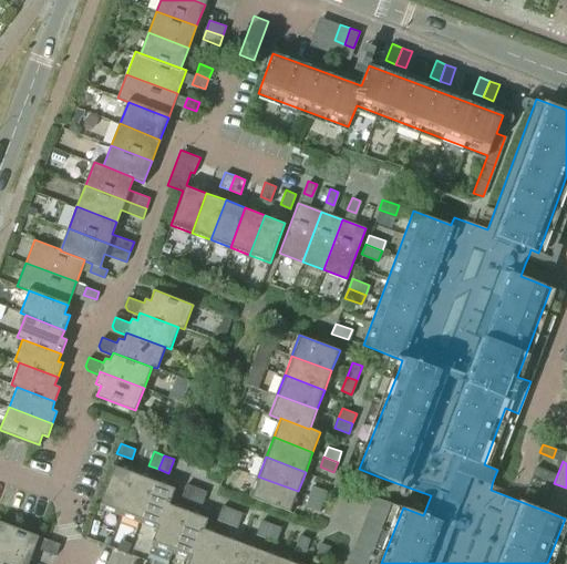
[(121,512),(135,472),(115,464),(100,504),(121,512)]
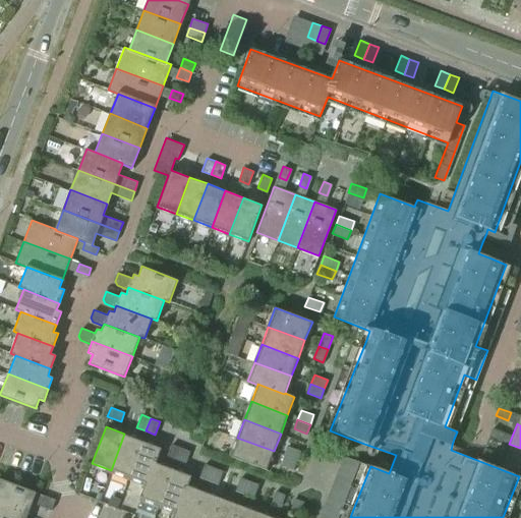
[(503,433),(491,428),(488,436),(501,440),(503,433)]
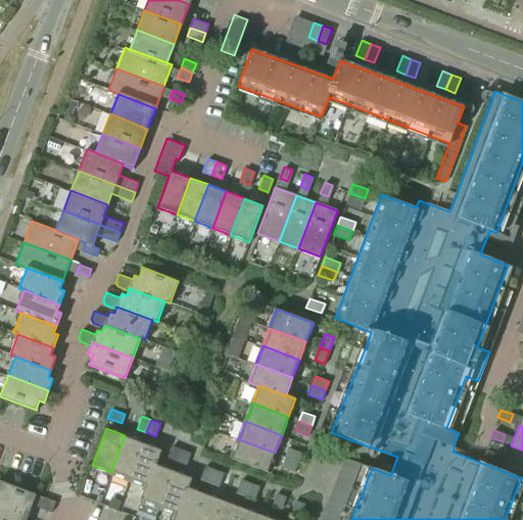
[(129,479),(142,442),(125,435),(111,472),(129,479)]
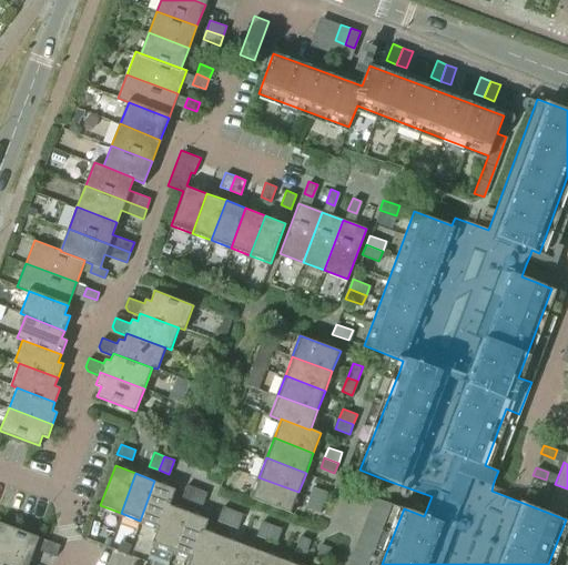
[(291,513),(298,492),(259,477),(251,497),(291,513)]
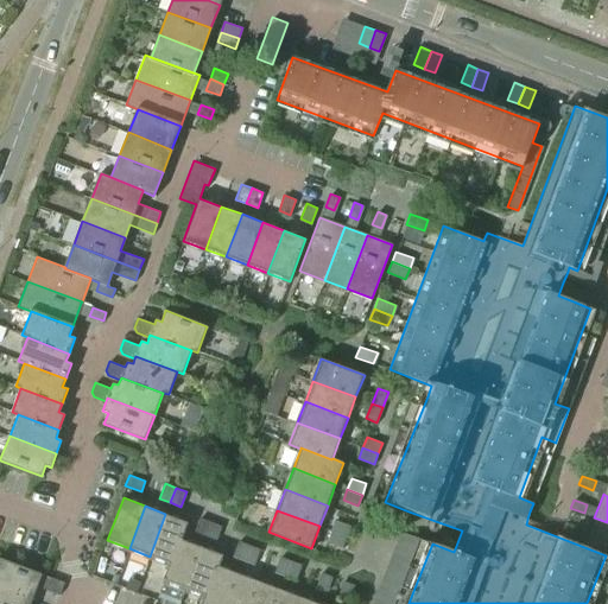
[(181,539),(182,539),(188,522),(165,514),(150,557),(170,564),(171,564),(181,539)]
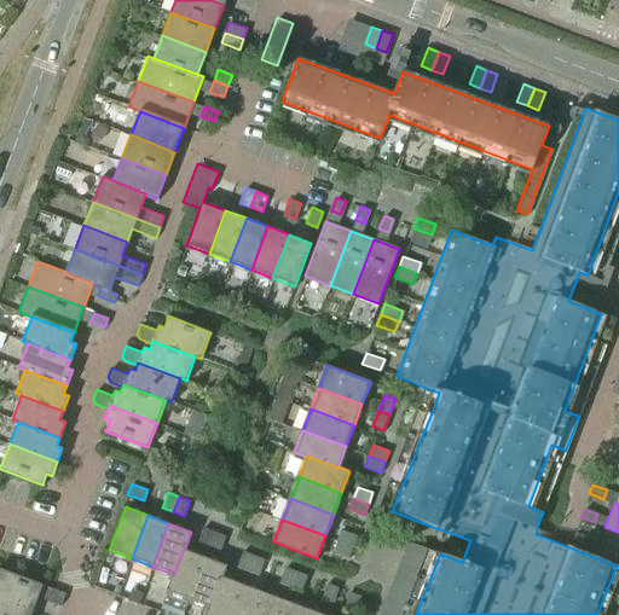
[(208,546),(214,531),(203,527),(197,543),(208,546)]
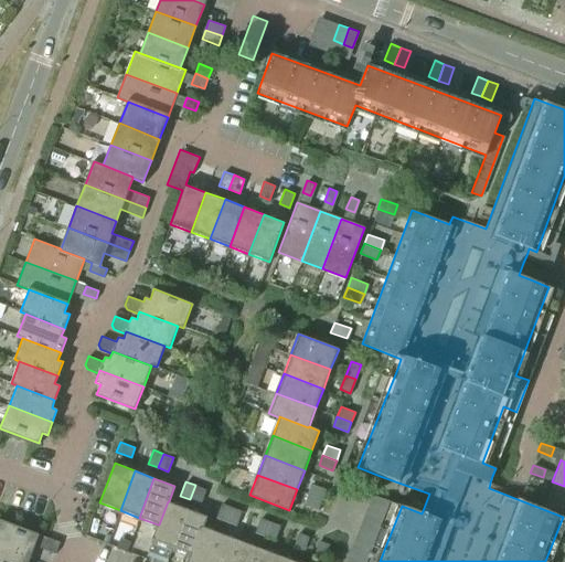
[(564,512),(564,486),(552,481),(544,505),(564,512)]
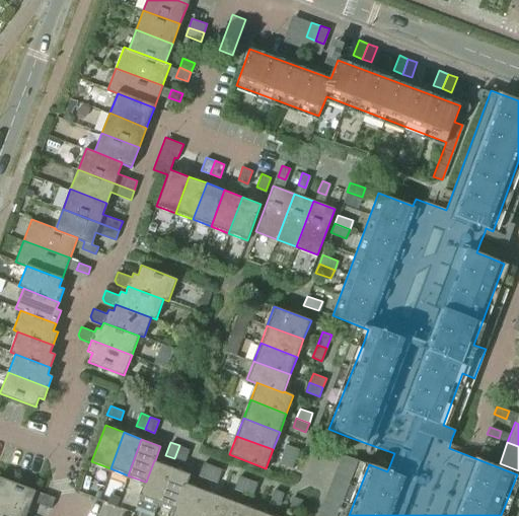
[(296,458),(299,448),(286,444),(283,453),(296,458)]
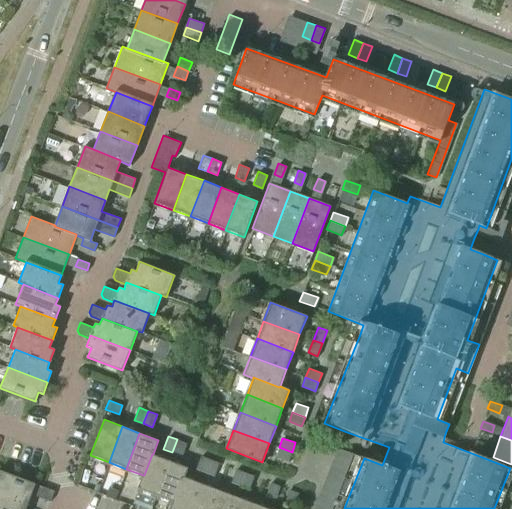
[(182,456),(186,443),(177,439),(172,452),(182,456)]
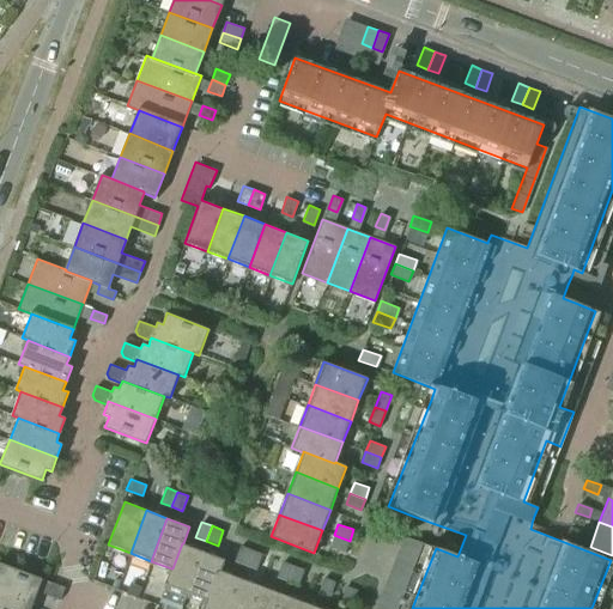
[(583,533),(569,527),(566,536),(580,541),(583,533)]
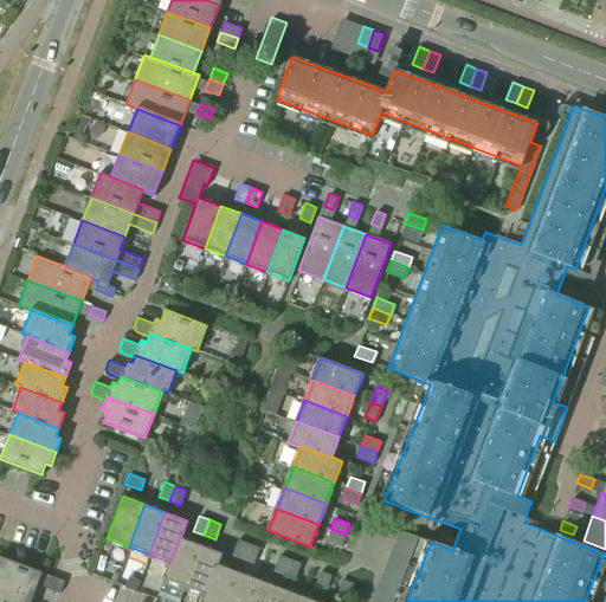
[(341,545),(346,535),(330,529),(326,539),(341,545)]
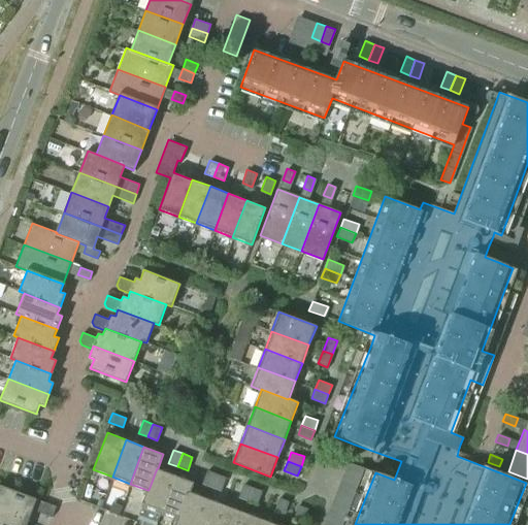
[(341,524),(362,471),(366,473),(367,469),(348,462),(341,480),(345,482),(341,492),(337,490),(330,507),(335,510),(331,520),(327,518),(324,524),(341,524)]
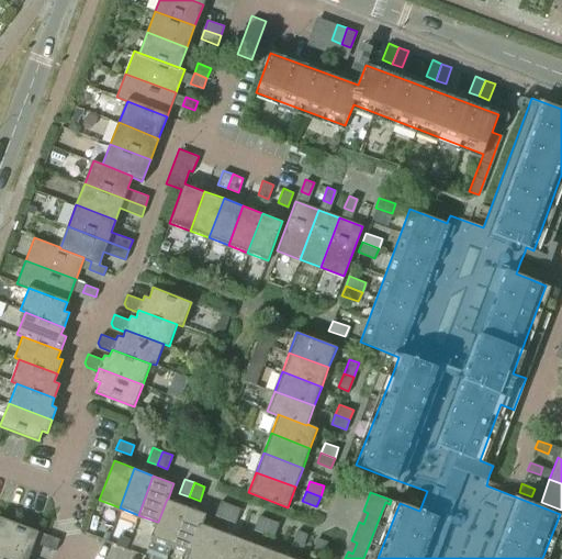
[(186,505),(168,499),(167,499),(158,522),(157,522),(150,537),(171,545),(186,505)]
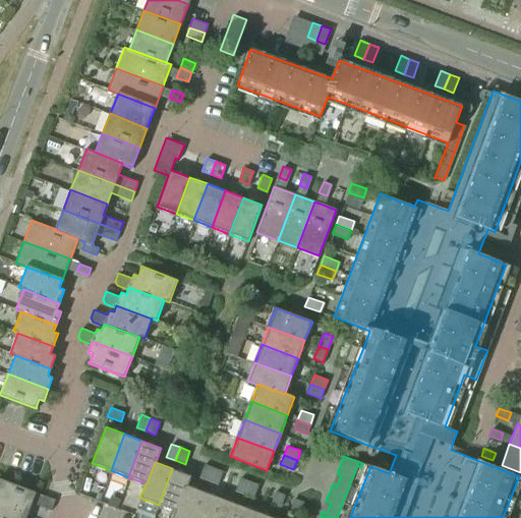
[(209,480),(214,467),(205,463),(199,476),(209,480)]
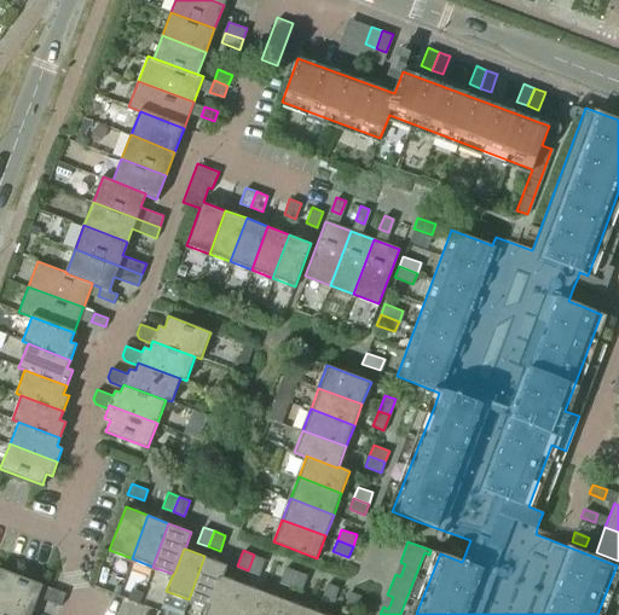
[(259,574),(265,558),(254,555),(248,570),(259,574)]
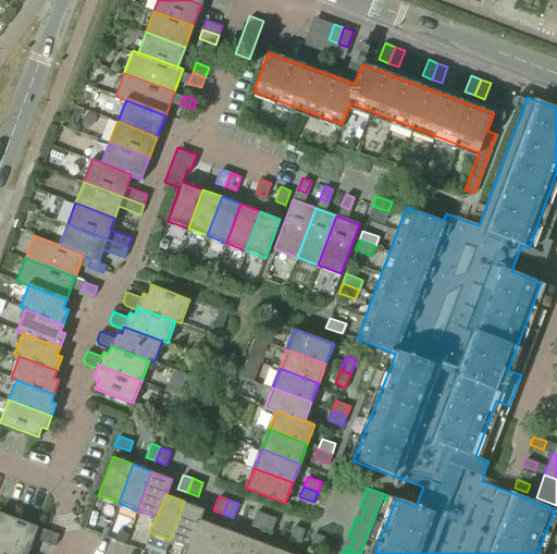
[(199,518),(200,519),(205,508),(184,501),(170,540),(187,546),(188,546),(199,518)]
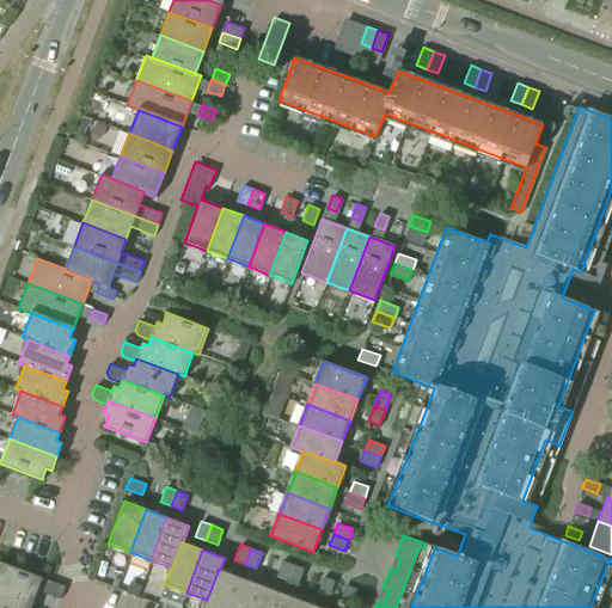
[(287,579),(293,564),(282,560),(276,575),(287,579)]
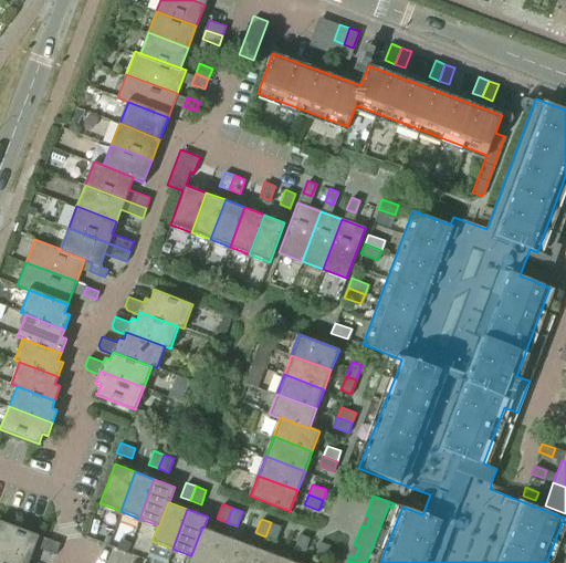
[(60,543),(0,520),(0,545),(30,558),(34,545),(55,554),(60,543)]
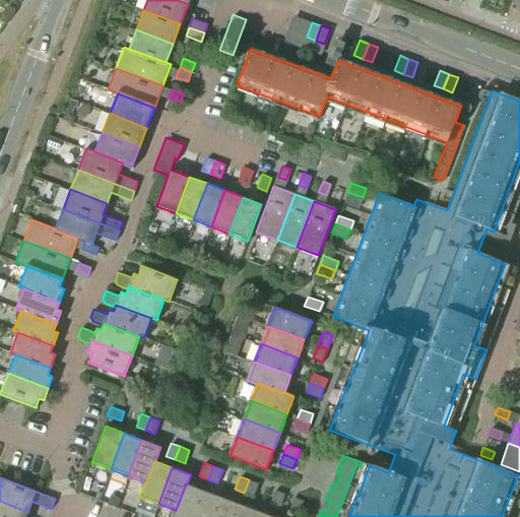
[(253,496),(258,483),(249,479),(244,493),(253,496)]
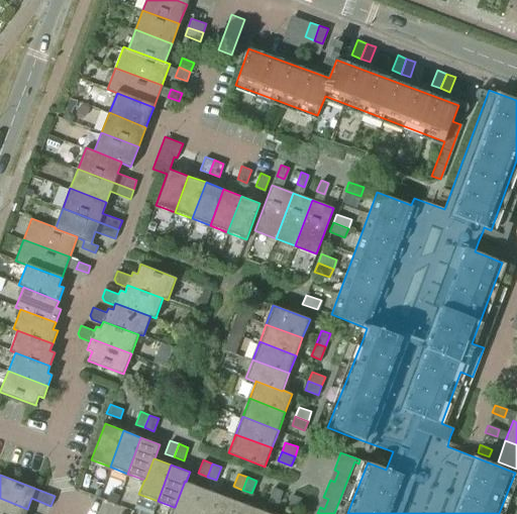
[(192,513),(203,488),(186,482),(185,481),(175,507),(174,507),(171,513),(192,513)]
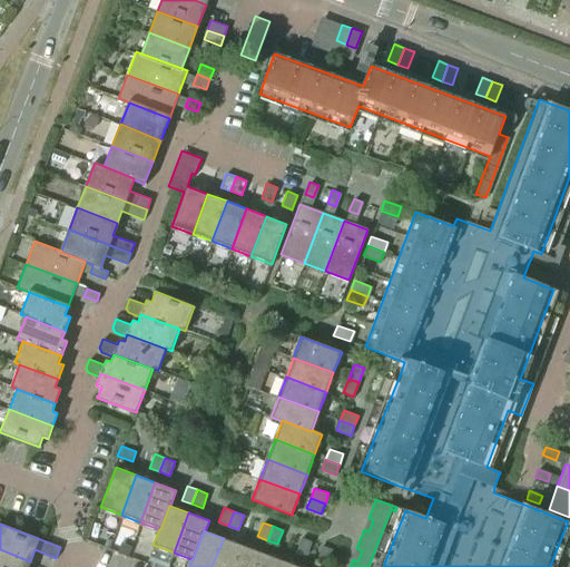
[(306,555),(312,540),(301,537),(296,551),(306,555)]
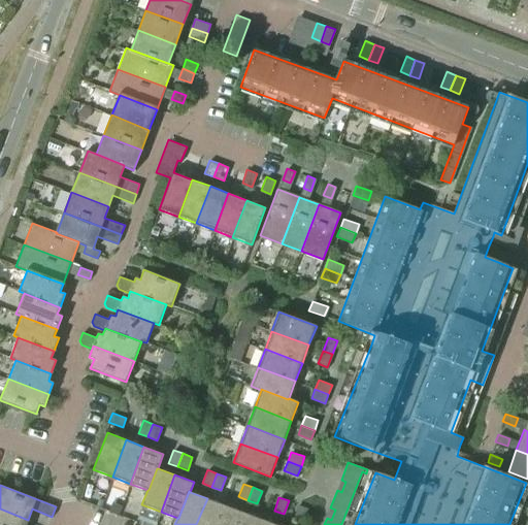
[(217,524),(225,504),(207,498),(196,524),(217,524)]
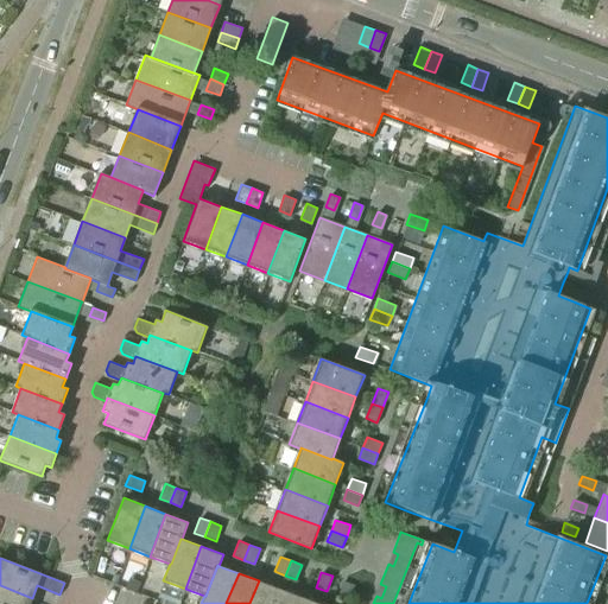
[(274,603),(280,589),(259,580),(249,603),(274,603)]
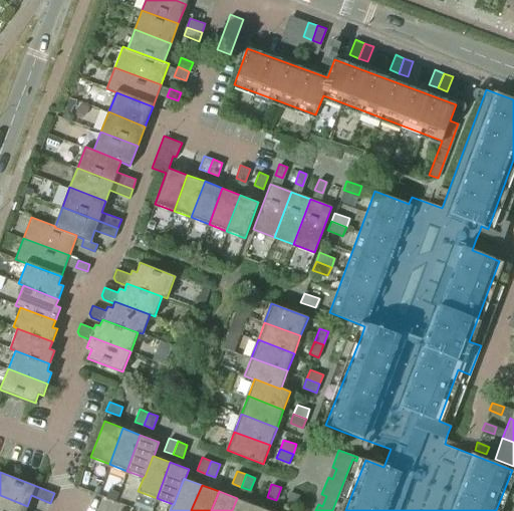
[(295,507),(299,494),(290,491),(285,504),(295,507)]
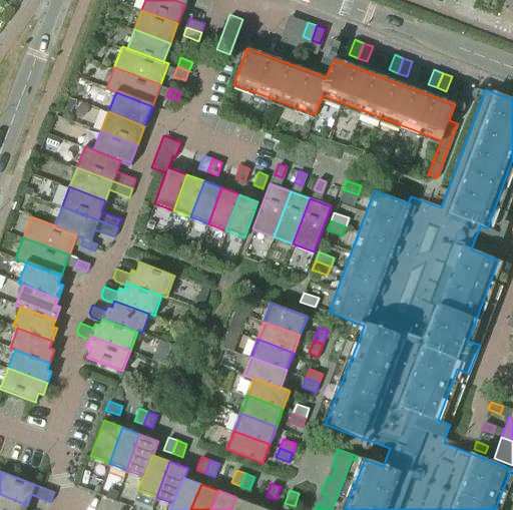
[(24,509),(27,505),(0,494),(0,509),(24,509)]
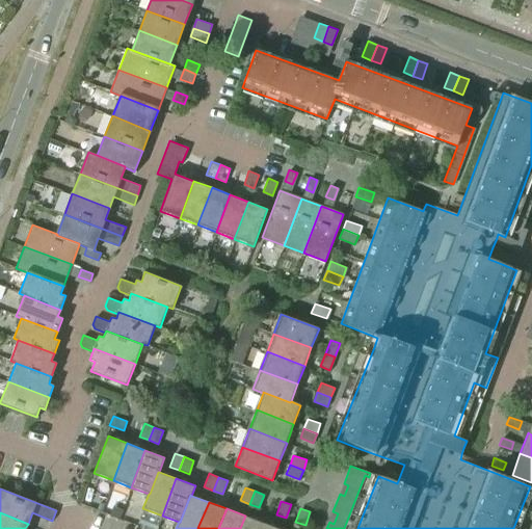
[(260,528),(263,523),(245,516),(240,528),(260,528)]
